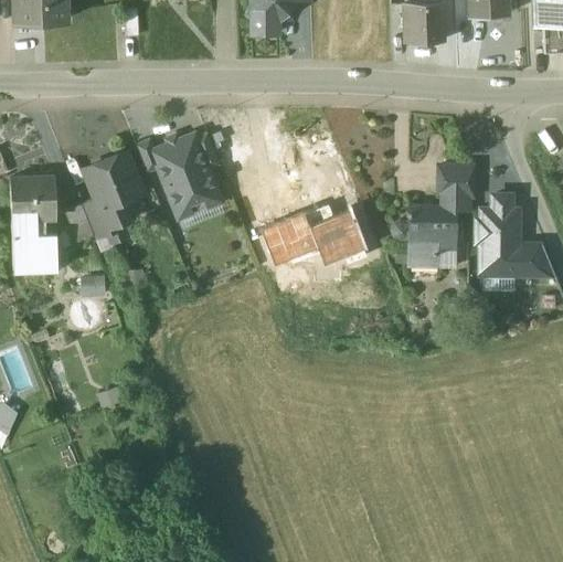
[(13,0),(16,24),(67,22),(66,0),(13,0)]
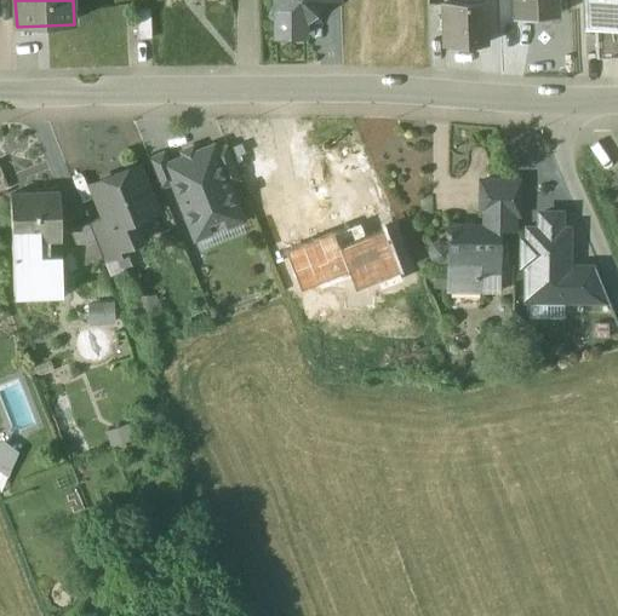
[(275,0),(276,13),(272,19),(276,24),(278,41),(307,40),(305,26),(325,5),(324,0),(275,0)]
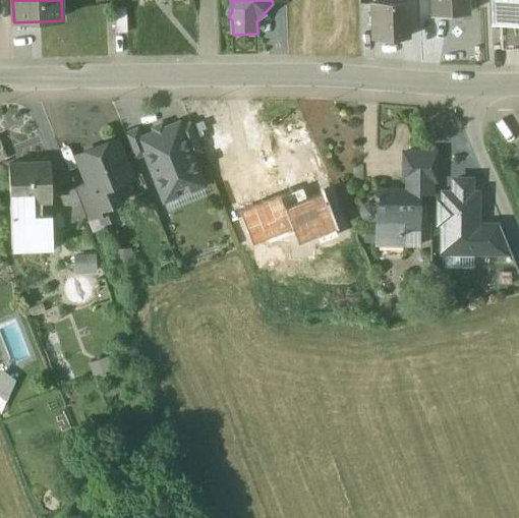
[(406,0),(388,0),(389,5),(375,5),(372,5),(375,42),(409,40),(407,4),(406,0)]
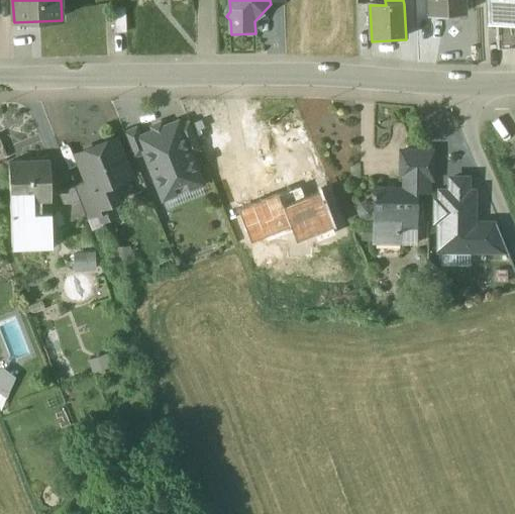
[(465,15),(464,0),(428,0),(429,16),(465,15)]
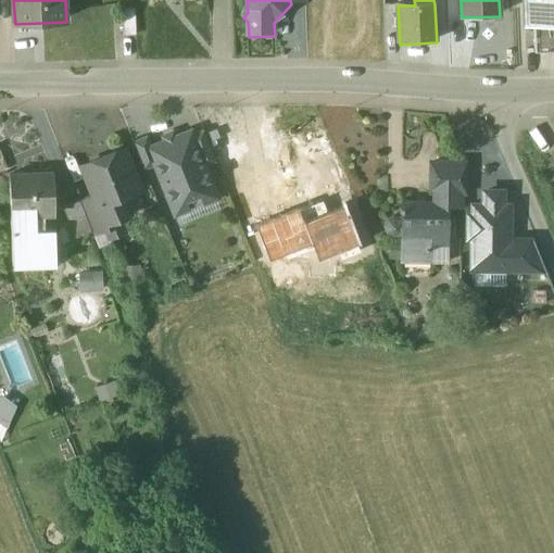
[(553,0),(526,0),(527,25),(536,25),(553,23),(553,0)]
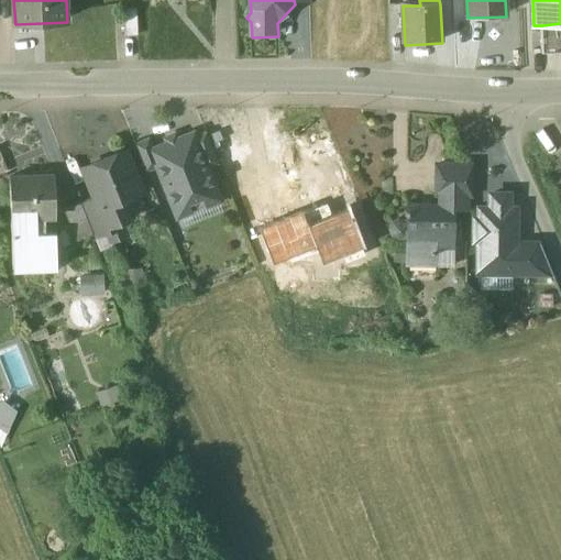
[(139,12),(125,12),(127,39),(140,39),(139,12)]
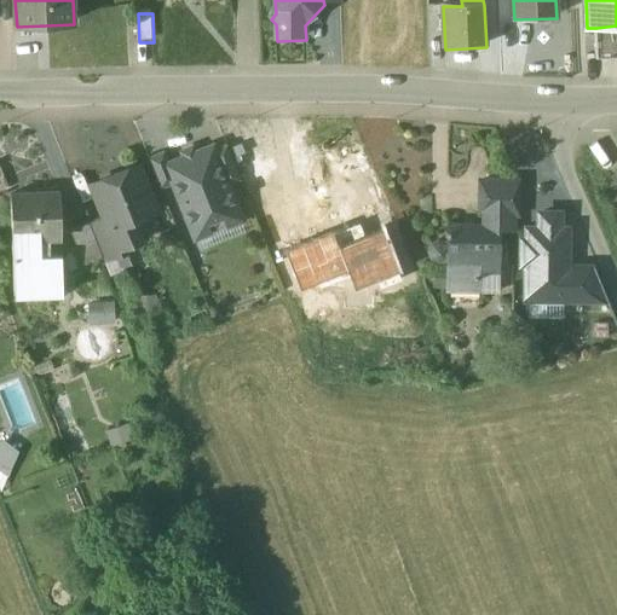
[(616,25),(597,28),(599,63),(616,61),(616,25)]
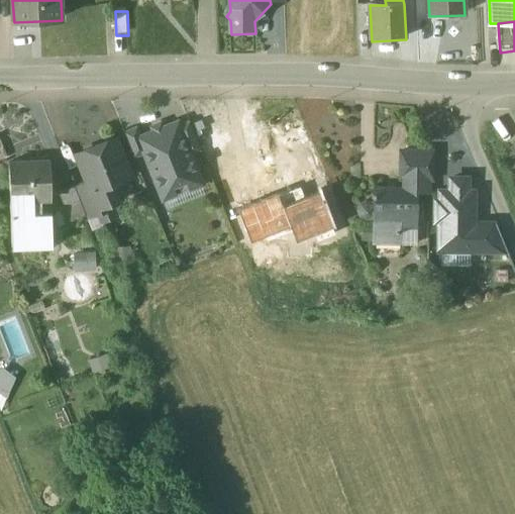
[(191,124),(180,129),(191,158),(202,152),(191,124)]
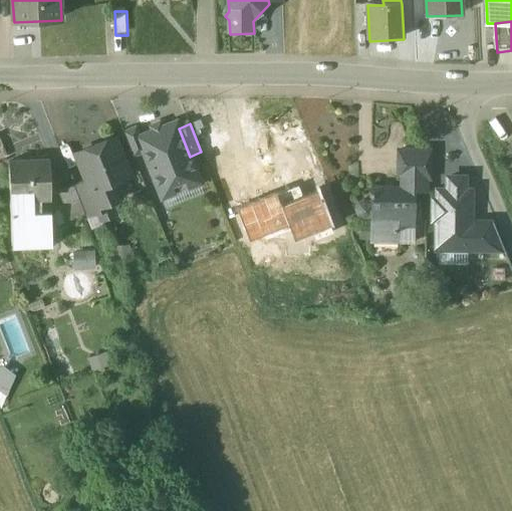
[(142,140),(140,141),(146,155),(164,200),(201,185),(190,157),(179,129),(177,125),(142,140)]
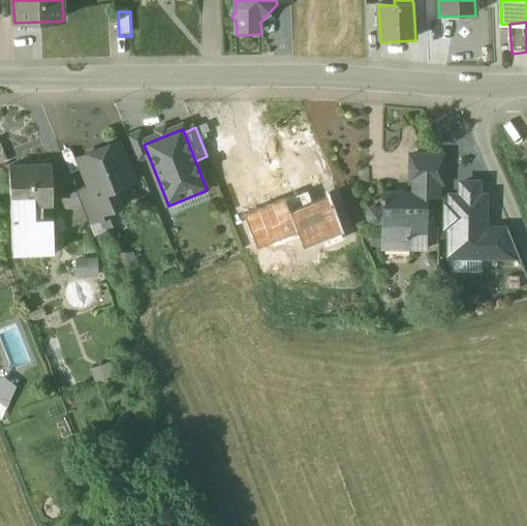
[(141,133),(128,138),(138,163),(150,159),(144,145),(146,144),(141,133)]
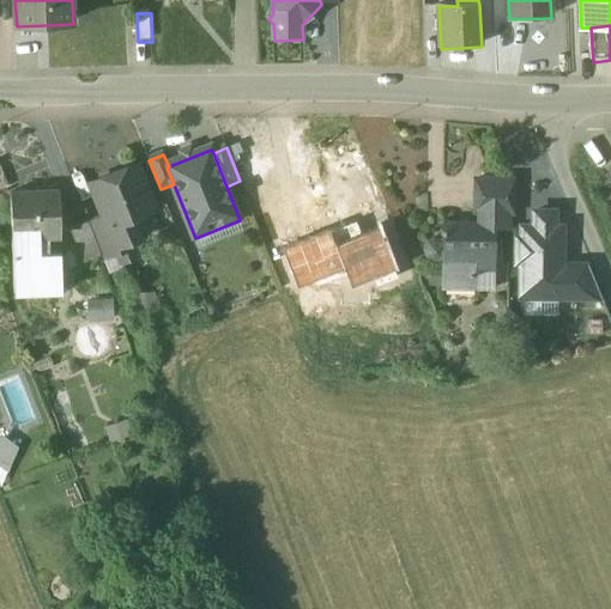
[(0,163),(0,193),(10,189),(0,163)]
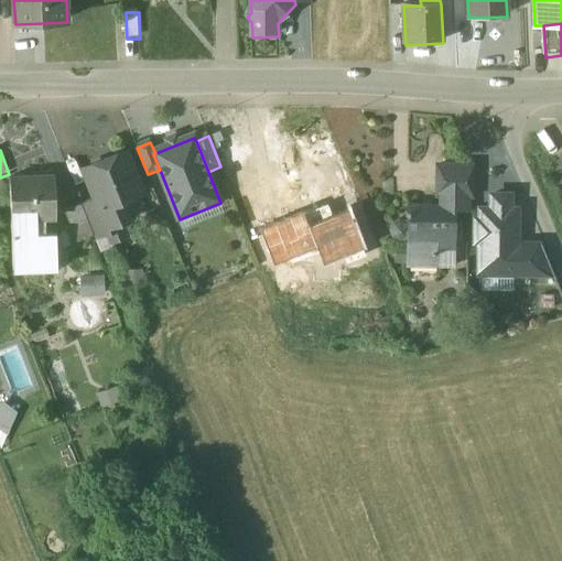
[(126,155),(86,171),(97,201),(111,237),(109,237),(112,246),(114,246),(127,240),(129,237),(122,223),(126,216),(121,206),(125,202),(141,195),(126,155)]
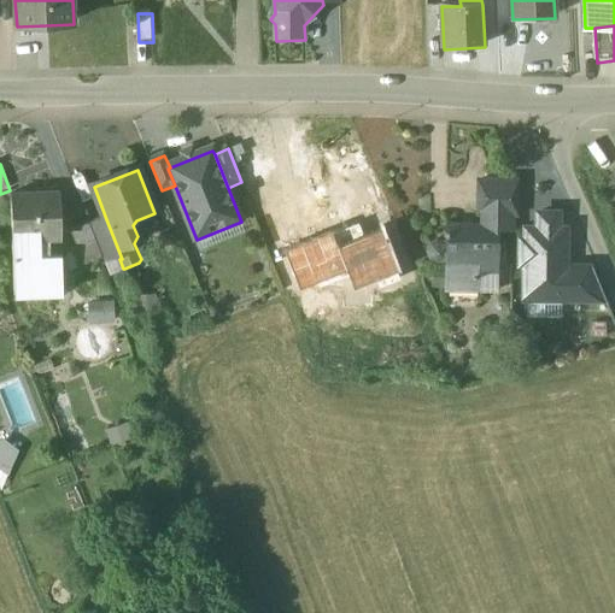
[(519,184),(480,184),(479,216),(482,216),(513,216),(517,216),(519,184)]
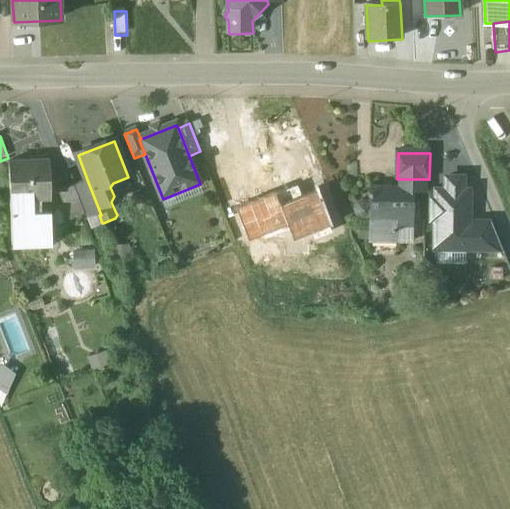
[(49,162),(10,163),(11,194),(31,193),(31,199),(33,199),(51,198),(49,162)]
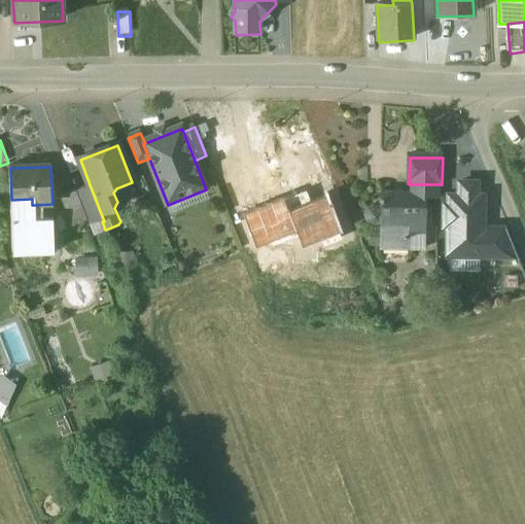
[(438,184),(412,184),(412,189),(425,189),(425,198),(438,198),(438,184)]
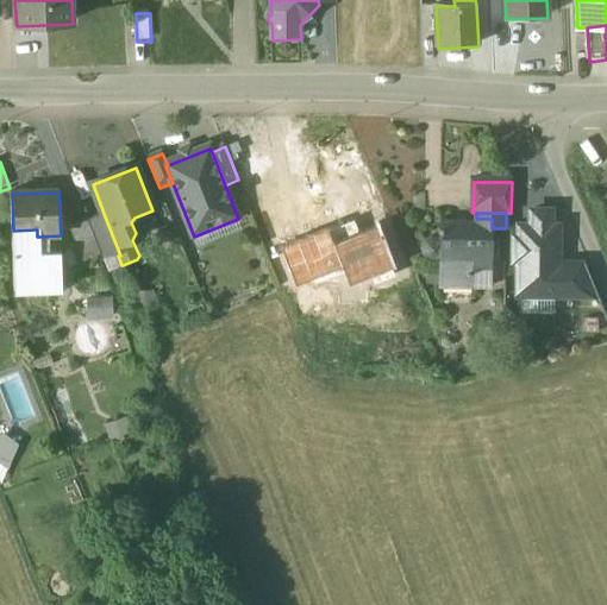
[(551,214),(532,214),(532,229),(520,228),(520,239),(515,239),(514,263),(520,263),(519,294),(555,294),(555,266),(558,266),(559,229),(551,229),(551,214)]
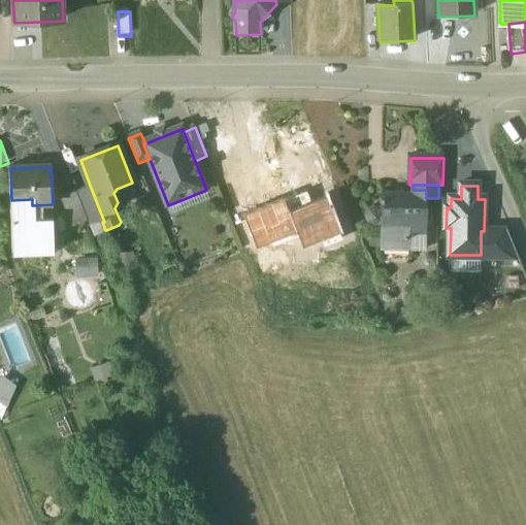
[(91,188),(77,193),(90,223),(91,227),(102,222),(104,222),(91,188)]
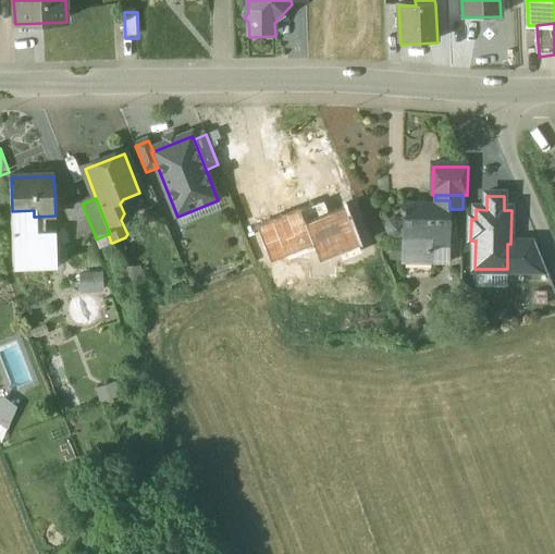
[(327,199),(299,210),(316,251),(320,262),(360,246),(345,208),(332,212),(327,199)]
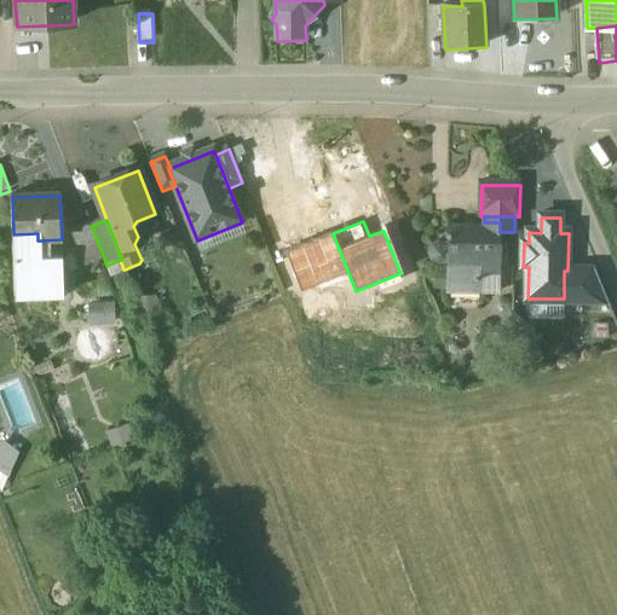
[(484,230),(449,228),(449,235),(448,235),(448,239),(449,239),(449,247),(449,262),(449,271),(479,272),(479,273),(480,273),(497,273),(499,273),(499,249),(500,249),(500,232),(500,222),(484,222),(484,230)]
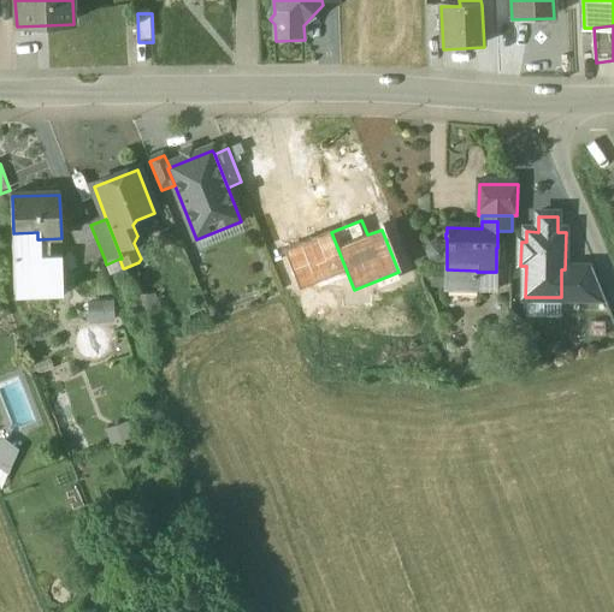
[(90,225),(70,233),(76,248),(70,250),(78,269),(105,260),(90,225)]
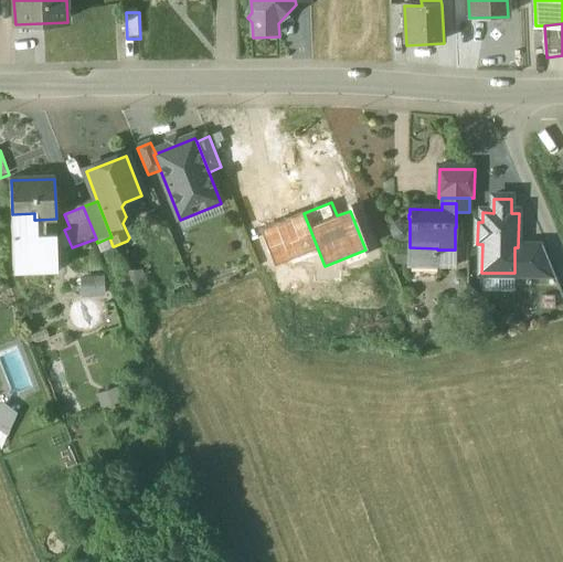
[(38,236),(36,220),(34,220),(34,213),(12,214),(12,221),(14,262),(46,261),(57,261),(56,235),(38,236)]
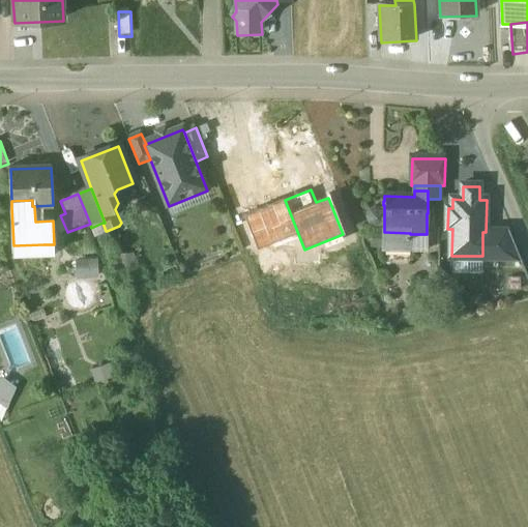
[(274,251),(300,239),(285,200),(244,216),(258,250),(272,244),(274,251)]
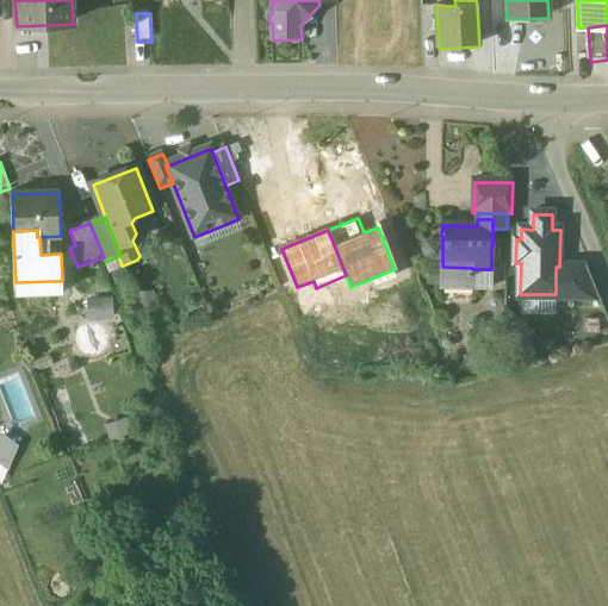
[(434,241),(427,243),(423,250),(427,257),(434,260),(440,258),(442,258),(442,243),(440,243),(434,241)]
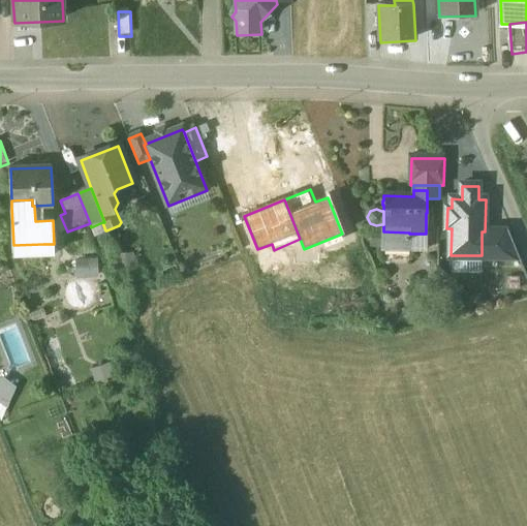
[(409,233),(383,231),(383,249),(410,250),(410,234),(409,234),(409,233)]
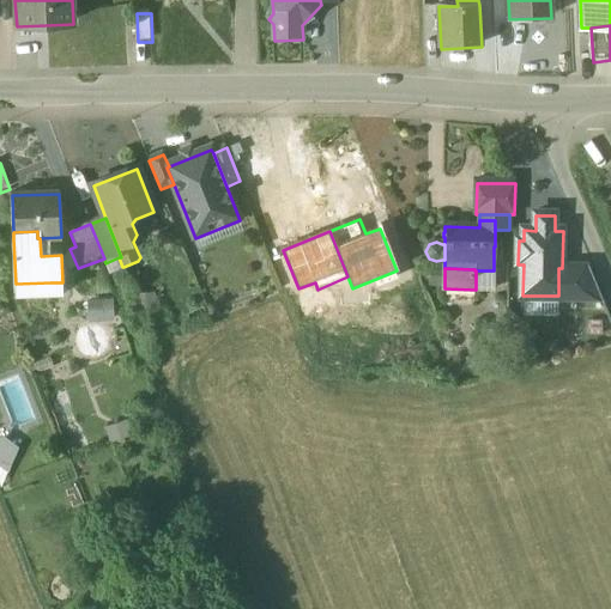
[(562,268),(558,268),(558,296),(558,300),(605,302),(592,268),(562,268)]
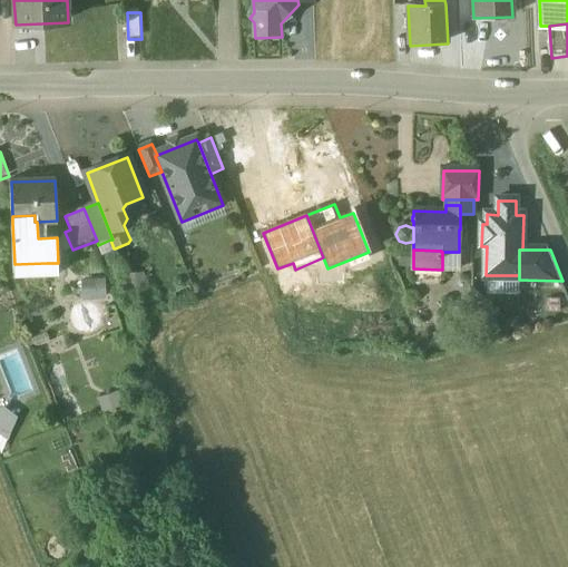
[(458,252),(442,252),(442,270),(458,270),(458,252)]
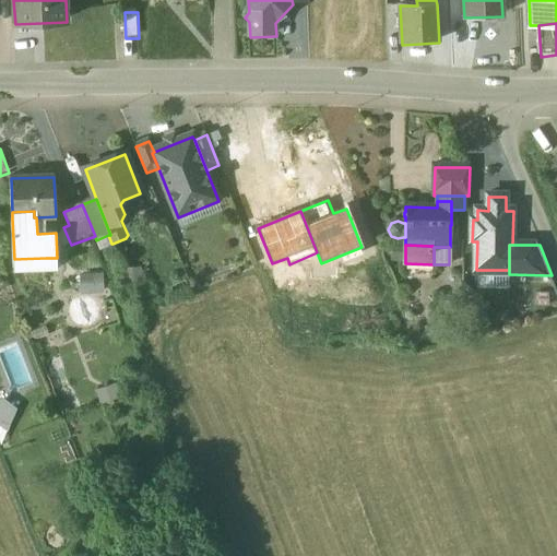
[(57,258),(46,258),(46,270),(58,270),(57,258)]
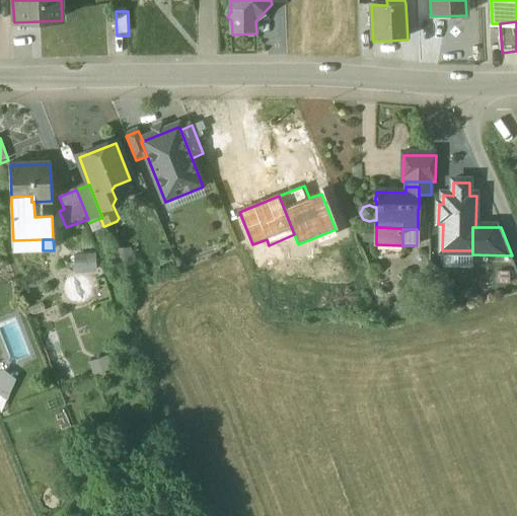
[(5,370),(0,381),(0,395),(11,400),(22,378),(5,370)]
